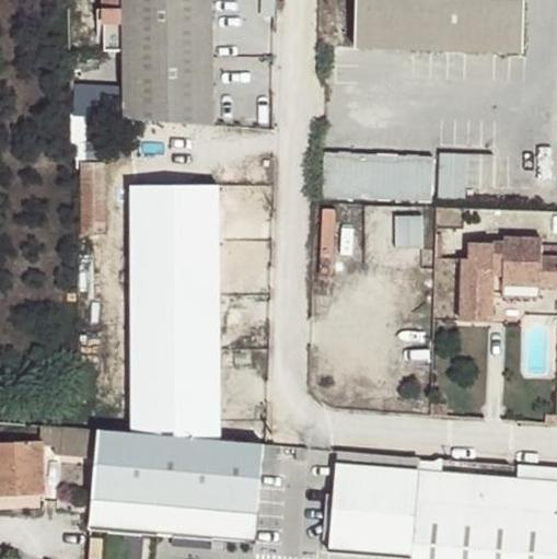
[(122,0),(123,116),(215,123),(212,0),(122,0)]
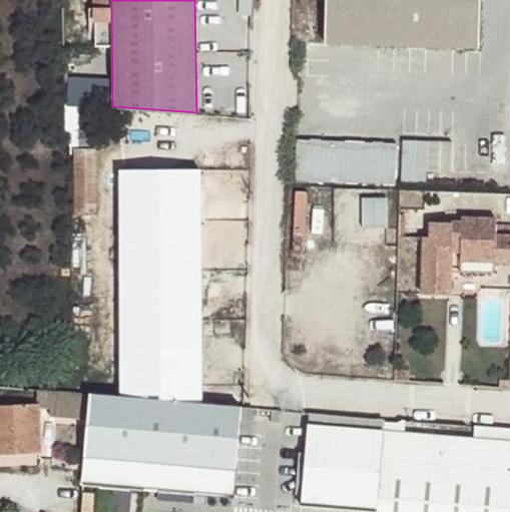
[(323,0),(323,39),(472,42),(472,0),(323,0)]
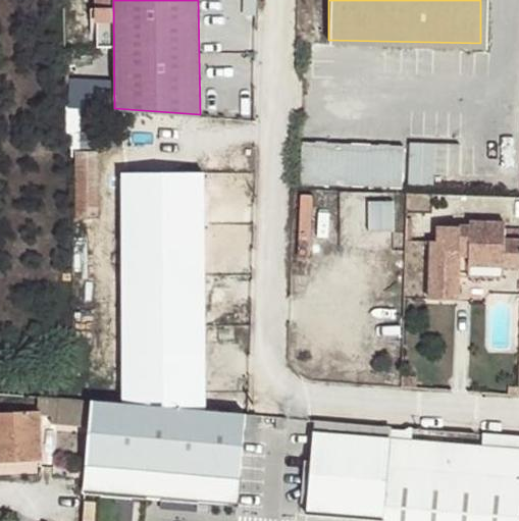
[(406,138),(406,181),(434,181),(434,171),(458,171),(458,139),(406,138)]
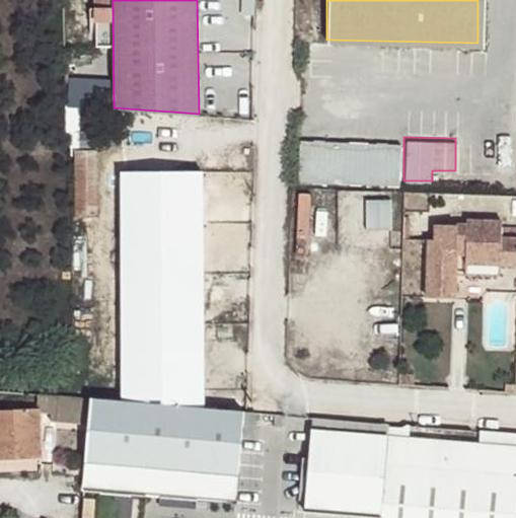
[(396,145),(298,141),(296,181),(395,185),(396,145)]
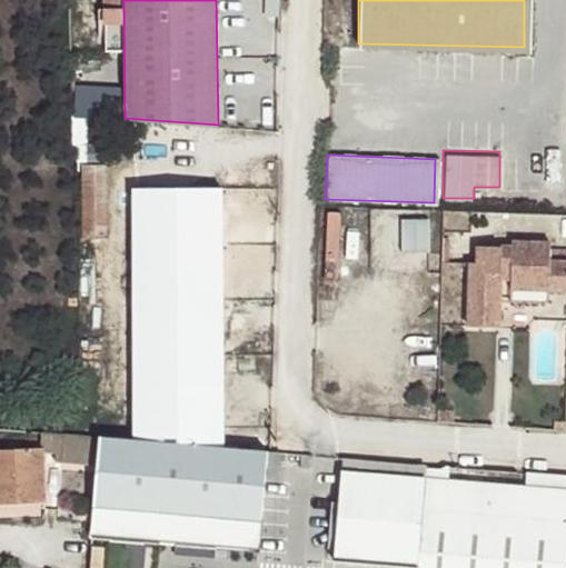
[(101,165),(78,165),(79,232),(102,232),(101,165)]
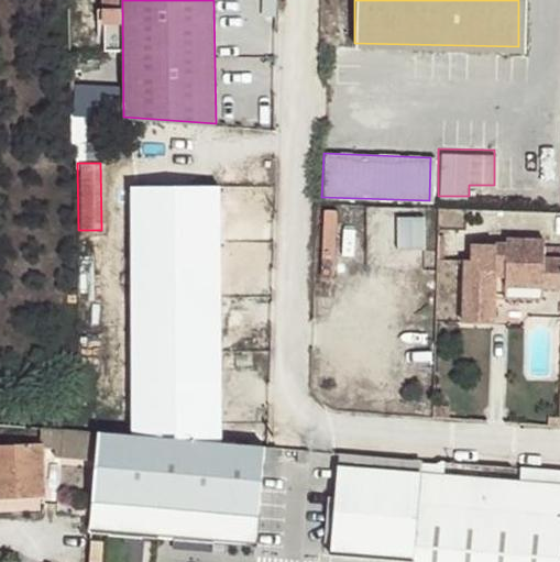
[(184,440),(218,443),(215,185),(168,186),(168,438),(184,440)]
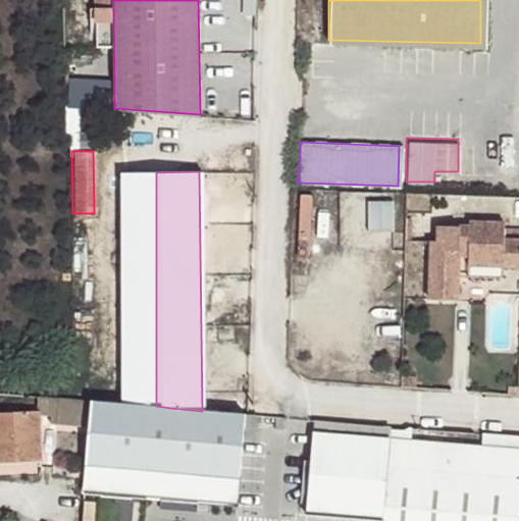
[(156,406),(156,172),(118,172),(121,403),(156,406)]
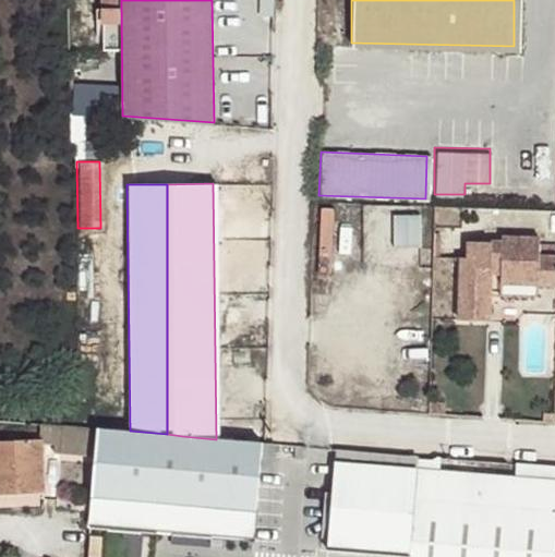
[(393,209),(393,242),(420,242),(420,209),(393,209)]
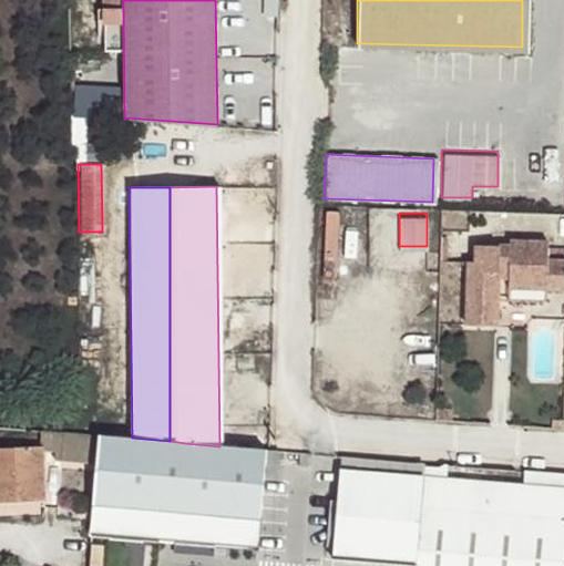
[(563,288),(563,249),(545,250),(545,242),(508,240),(509,247),(471,246),(471,261),(463,263),(463,322),(495,322),(498,279),(498,273),(508,274),(508,279),(509,287),(563,288)]
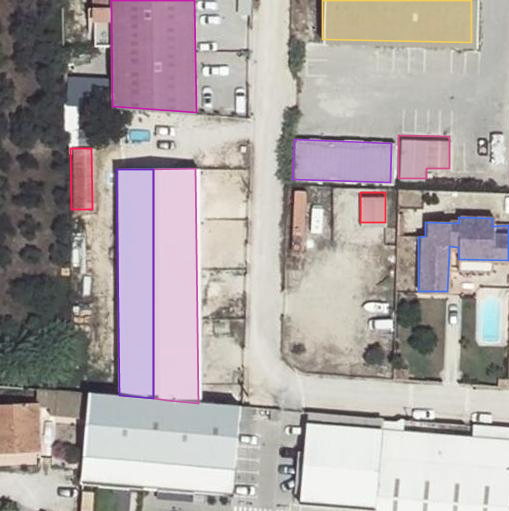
[(69,416),(68,390),(34,387),(31,402),(34,402),(35,406),(53,408),(53,414),(69,416)]
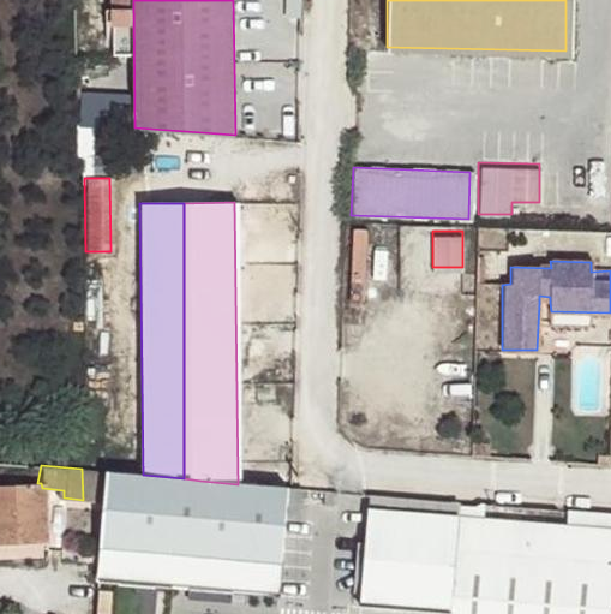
[(82,469),(83,500),(106,504),(107,471),(82,469)]
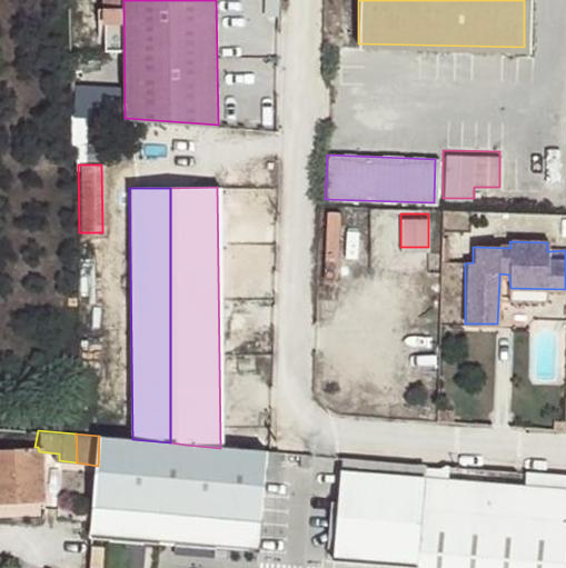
[(254,548),(262,451),(220,448),(186,445),(170,442),(132,439),(99,436),(98,466),(93,522),(97,522),(97,535),(123,537),(123,525),(214,532),(212,544),(254,548)]
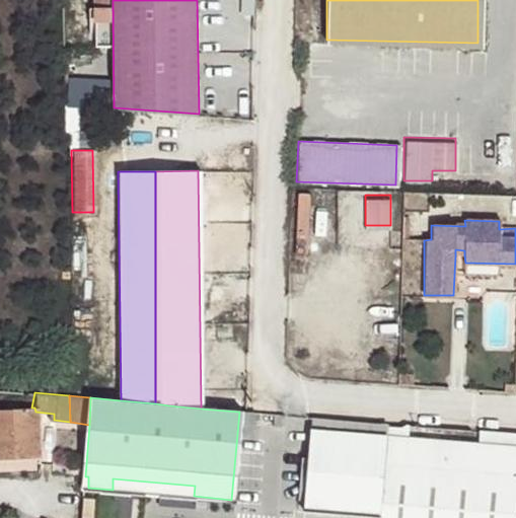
[(359,421),(311,417),(310,429),(358,432),(359,421)]
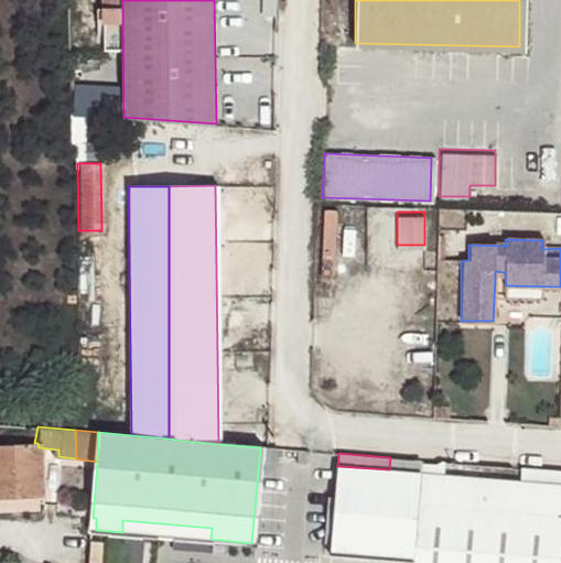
[(419,473),(420,459),(390,457),(389,469),(337,466),(331,553),(412,561),(419,473)]
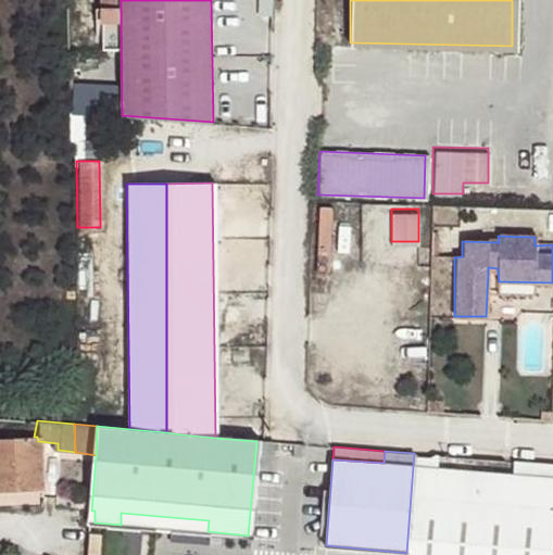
[(552,463),(501,459),(500,472),(552,477),(552,463)]
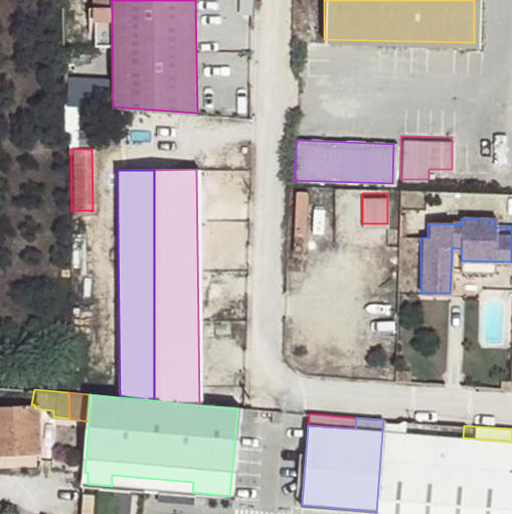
[(511,513),(511,442),(463,438),(382,432),(376,512),(375,513),(511,513)]
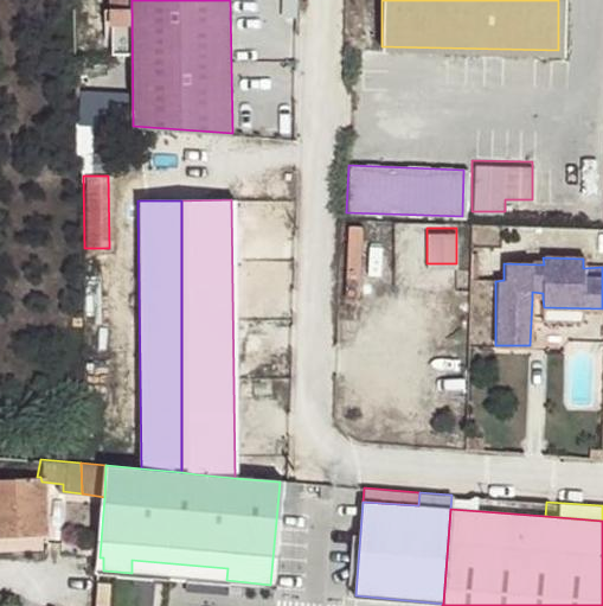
[(0,550),(38,548),(37,533),(0,535),(0,550)]
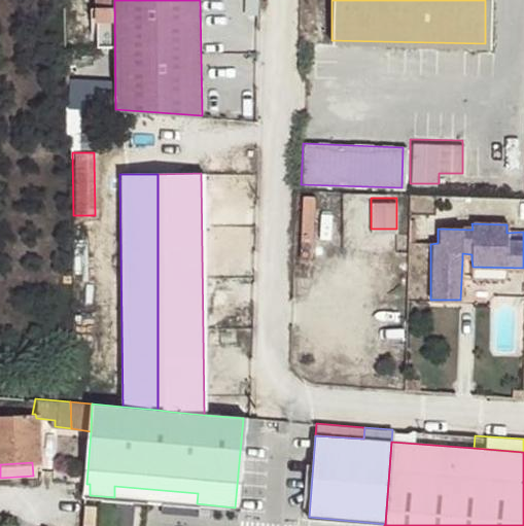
[(114,497),(197,503),(198,493),(114,486),(114,497)]
